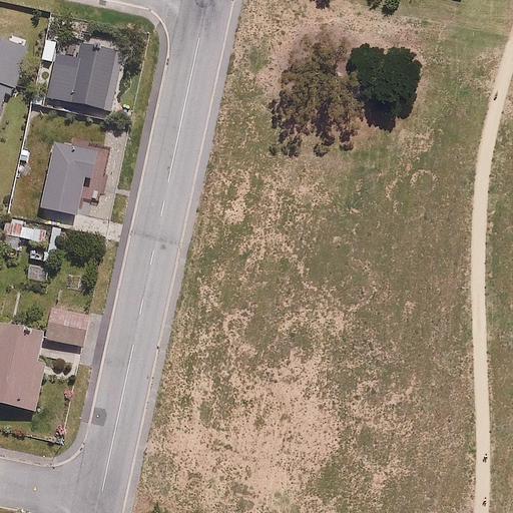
[(0,130),(27,47),(0,38),(0,130)]
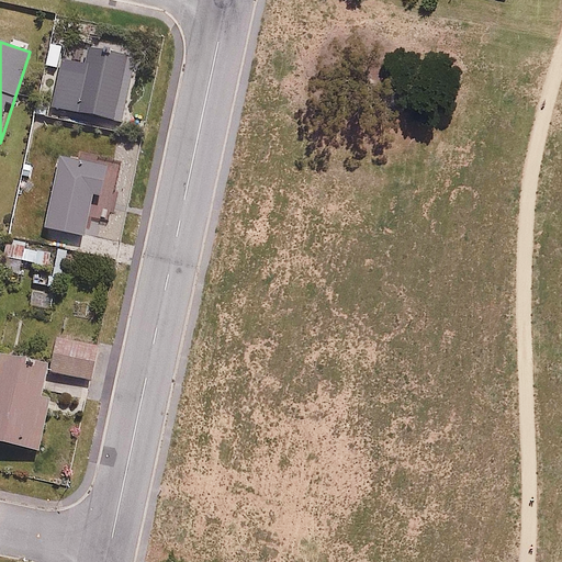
[(123,123),(132,59),(58,48),(49,112),(123,123)]
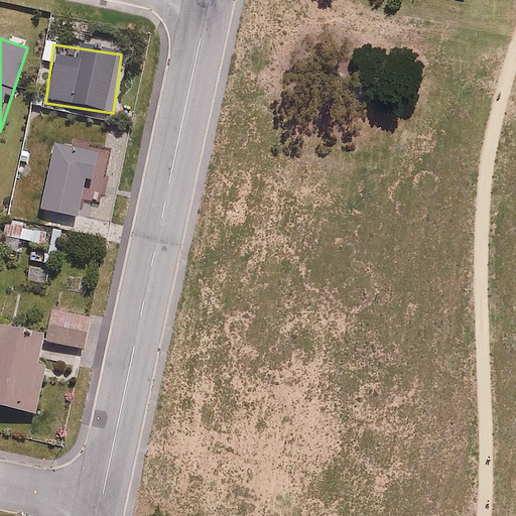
[(94,179),(100,151),(56,143),(43,211),(77,217),(84,177),(94,179)]
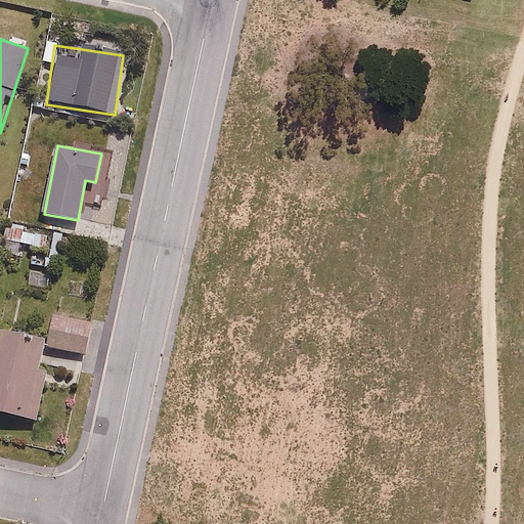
[(50,230),(11,222),(7,242),(47,250),(50,230)]
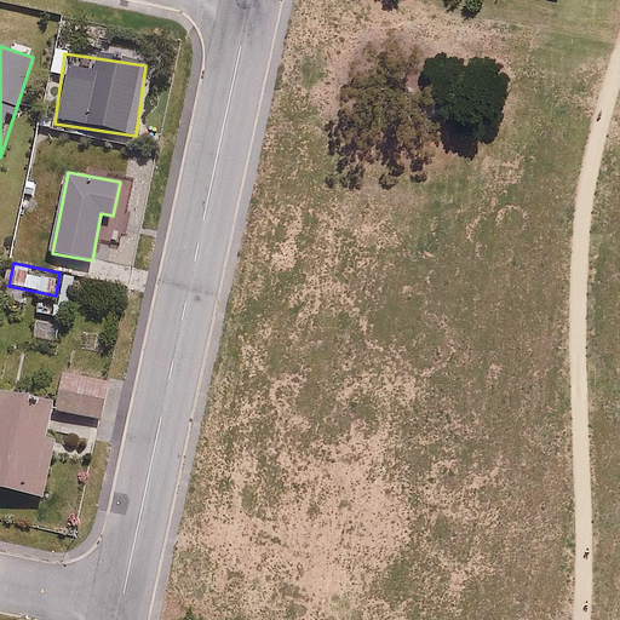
[(109,384),(58,374),(53,397),(51,408),(102,419),(109,384)]
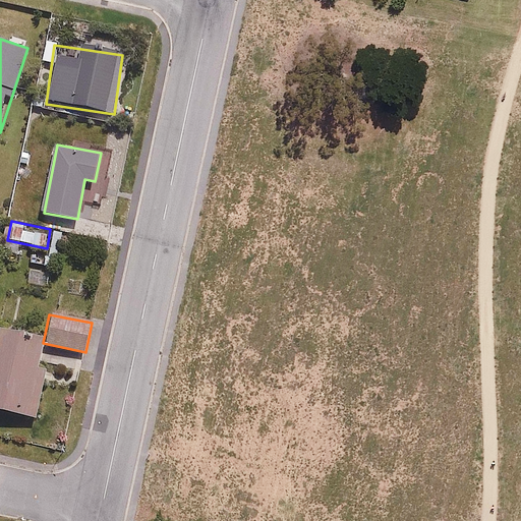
[(0,408),(42,417),(52,369),(38,366),(43,343),(45,334),(0,325),(0,408)]
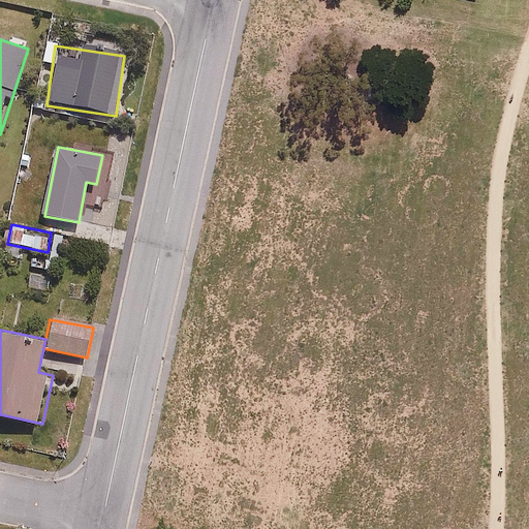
All buildings are outlined.
